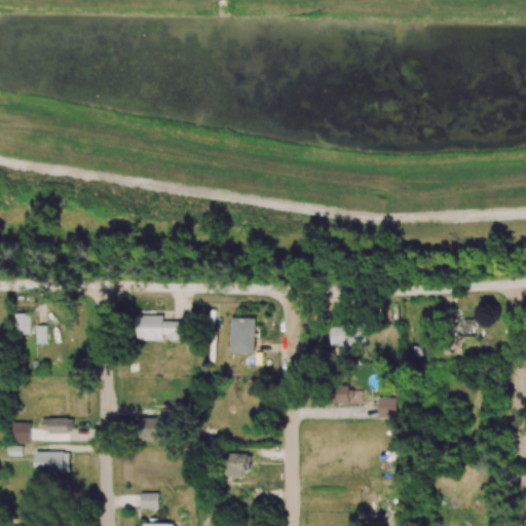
[(31,334),(31,313),(15,313),(15,334),(31,334)]
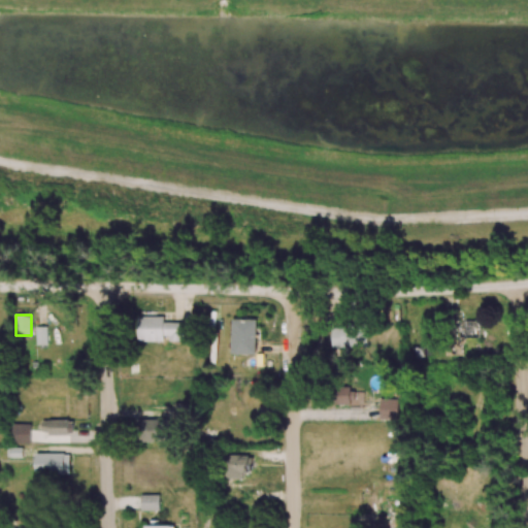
[(184,323),(164,323),(164,317),(137,317),(137,340),(170,340),(170,341),(184,341),(184,323)]
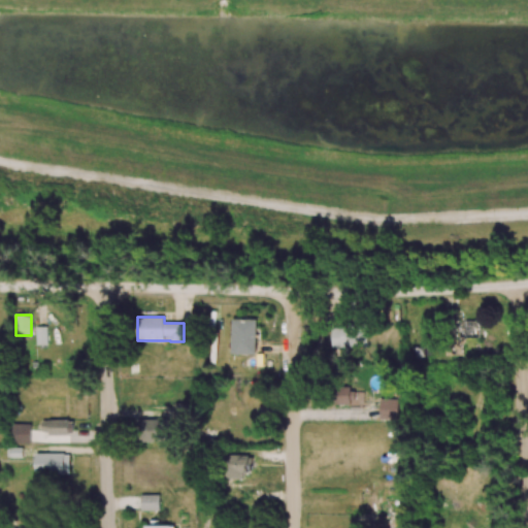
[(256,320),(232,319),(231,354),(256,354),(256,320)]
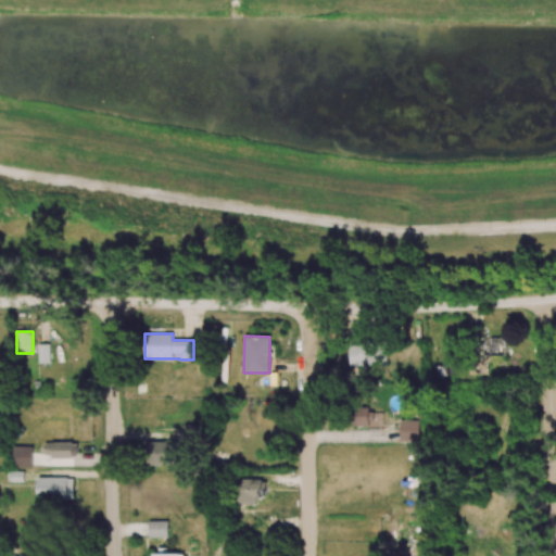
[(386,337),(373,337),(373,343),(349,343),(349,369),(387,368),(386,337)]
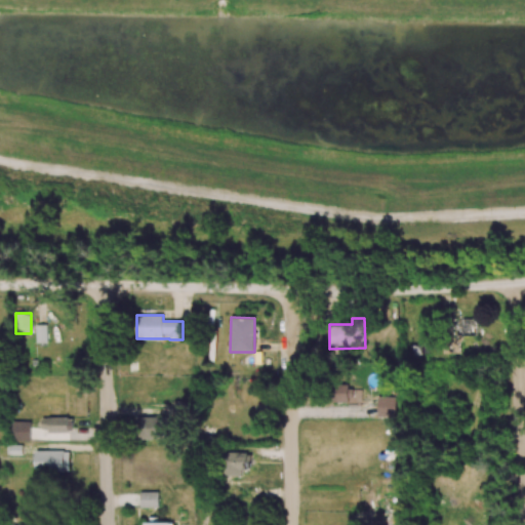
[(460,354),(461,335),(477,336),(478,319),(447,318),(446,353),(460,354)]
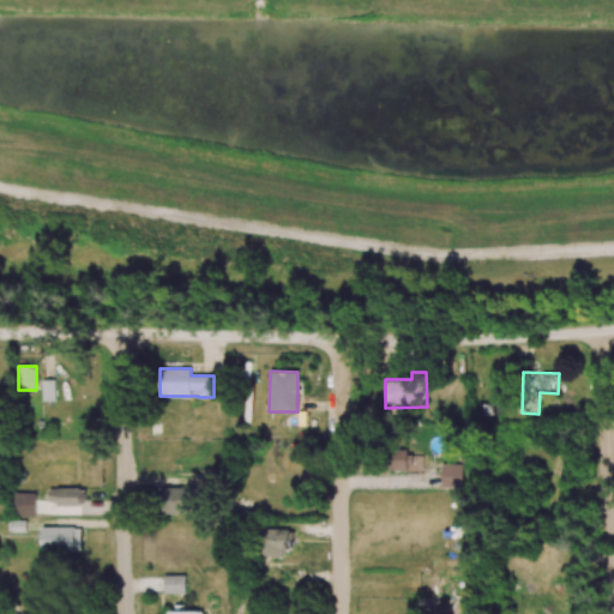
[(43,402),(55,401),(54,380),(42,380),(43,402)]
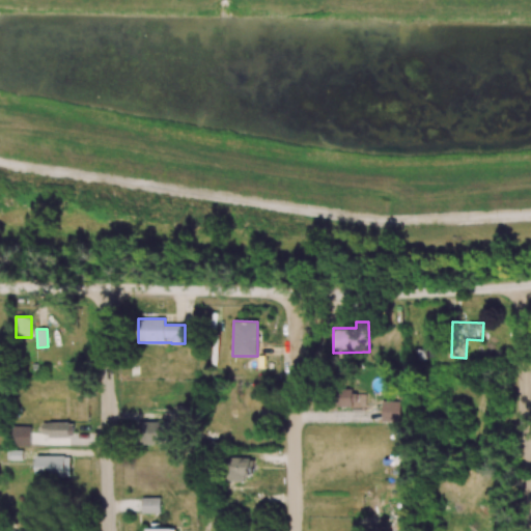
[(355,406),(355,388),(340,389),(340,406),(355,406)]
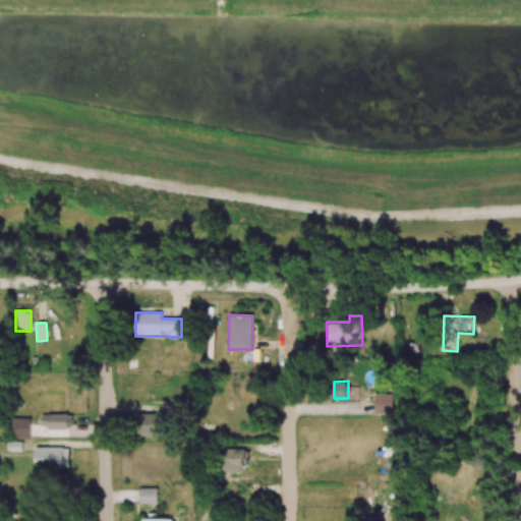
[(375,413),(393,413),(393,394),(374,394),(375,413)]
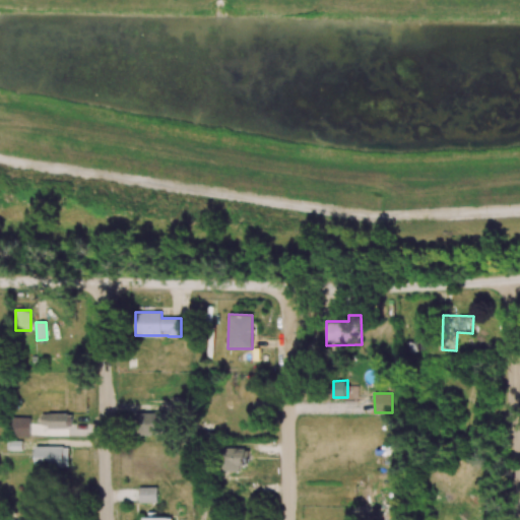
[(170,435),(169,412),(135,413),(135,436),(170,435)]
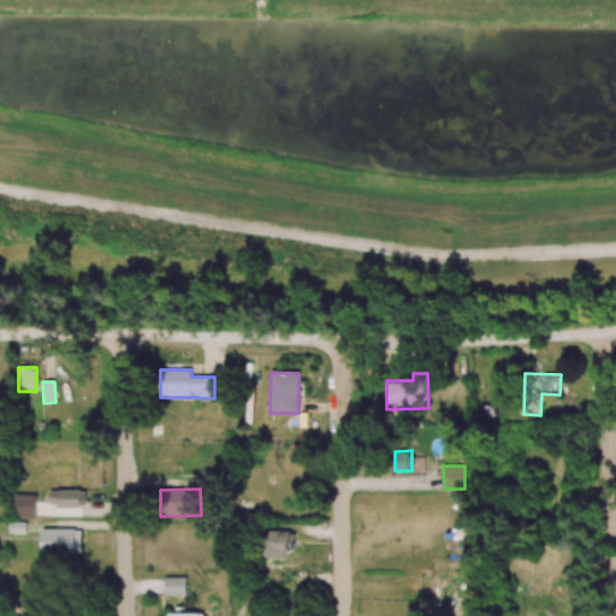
[(86,490),(49,491),(49,507),(86,505),(86,490)]
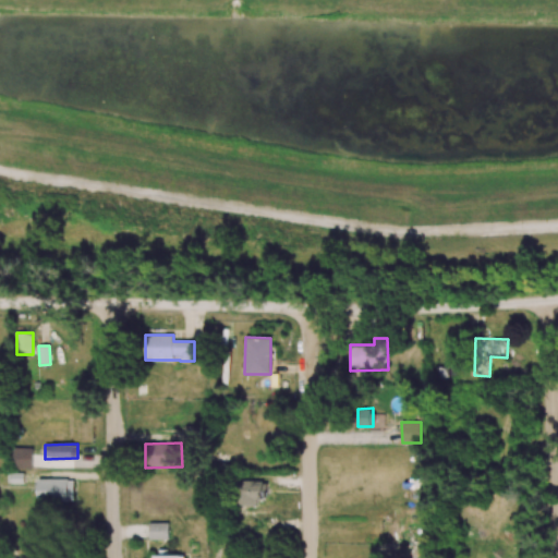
[(33,447),(13,446),(13,469),(32,469),(33,447)]
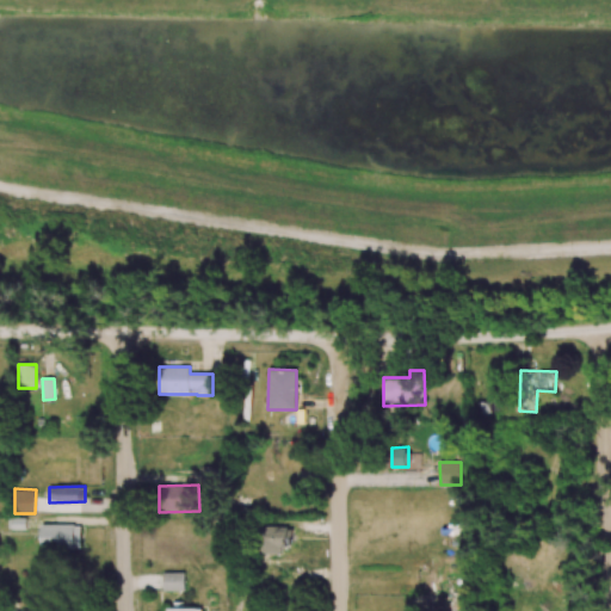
[(41,525),(41,550),(81,549),(80,525),(41,525)]
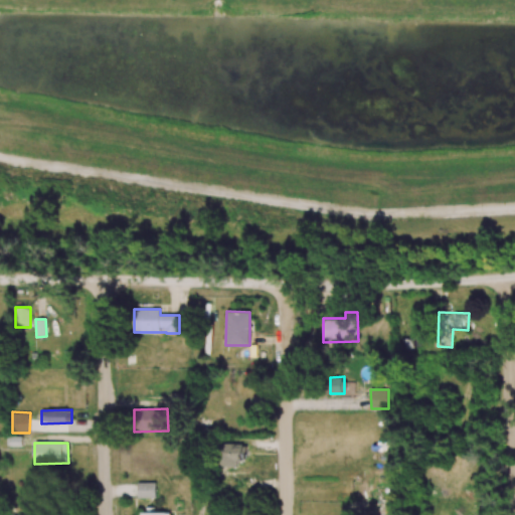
[(237,467),(237,461),(245,461),(246,445),(221,444),(220,466),(237,467)]
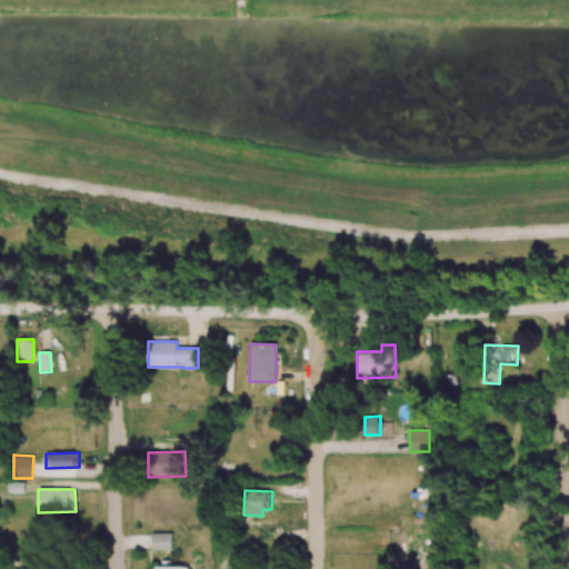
[(171,532),(151,533),(152,550),(172,550),(171,532)]
